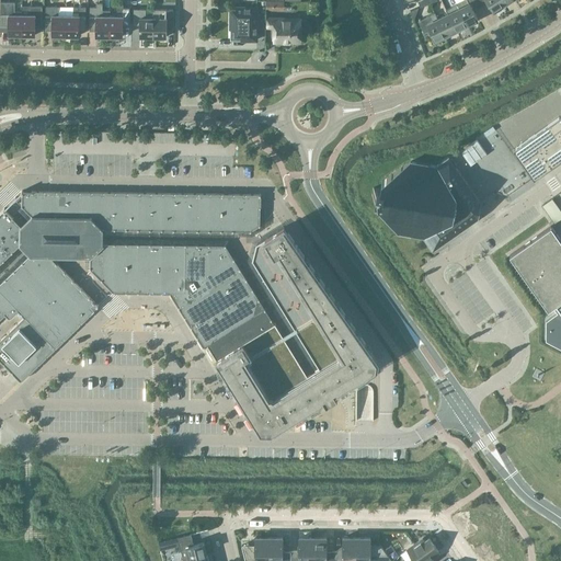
[(480,6),(477,0),(460,0),(456,3),(456,4),(457,4),(467,25),(478,20),(473,10),(480,6)]
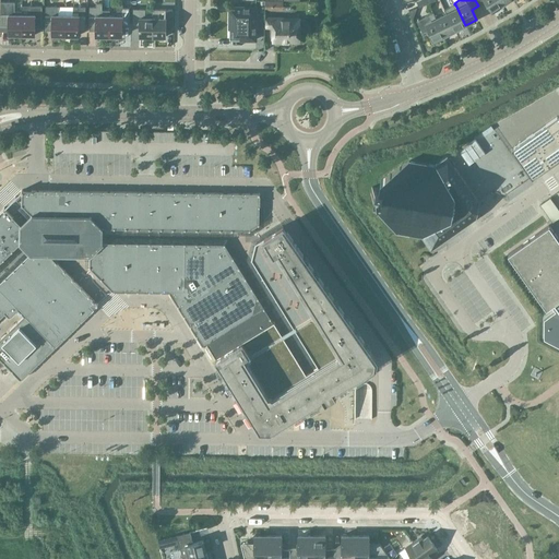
[(475,0),(478,6),(486,2),(491,11),(502,4),(498,0),(475,0)]
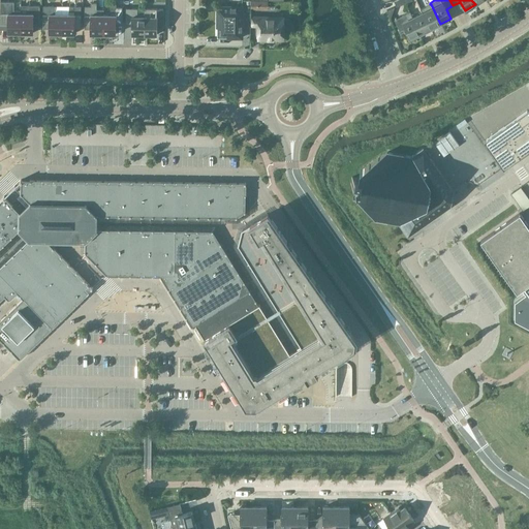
[(21,13),(21,10),(13,10),(13,2),(0,2),(0,4),(0,24),(8,25),(7,32),(21,33),(21,13)]
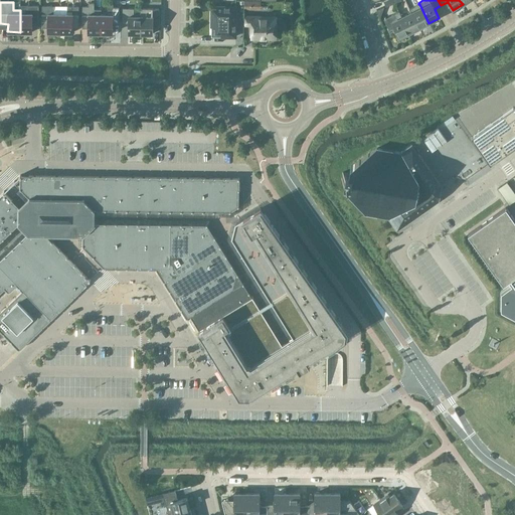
[(245,2),(245,10),(263,10),(263,2),(245,2)]
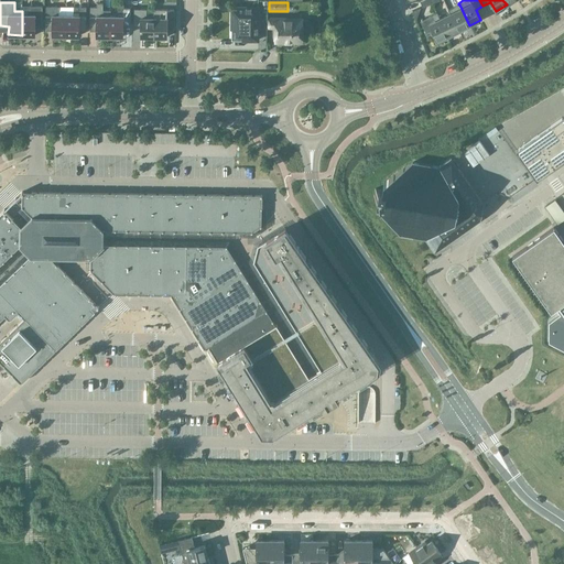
[(109,39),(110,15),(110,10),(102,10),(102,3),(97,3),(97,7),(90,7),(90,23),(97,23),(96,36),(101,36),(101,39),(109,39)]
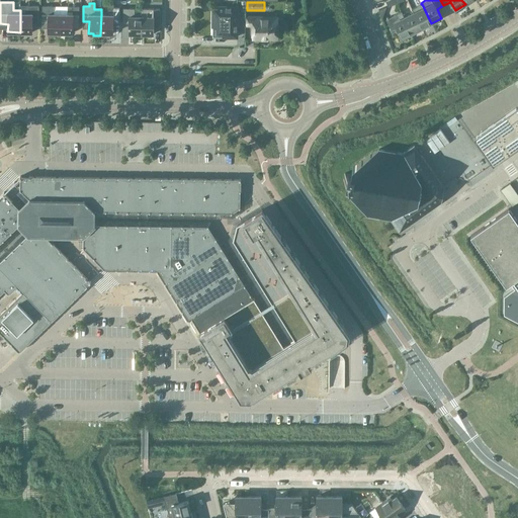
[(105,14),(101,14),(100,35),(108,35),(108,33),(113,33),(113,21),(119,21),(119,7),(113,7),(113,3),(108,3),(108,11),(105,14)]
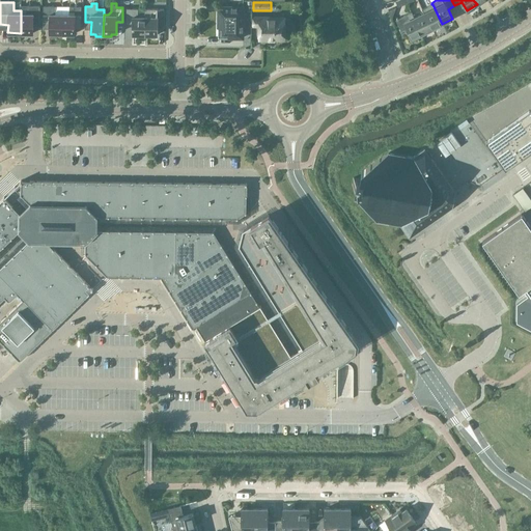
[(422,8),(424,12),(431,28),(432,30),(440,27),(439,25),(442,24),(432,4),(431,4),(422,8)]
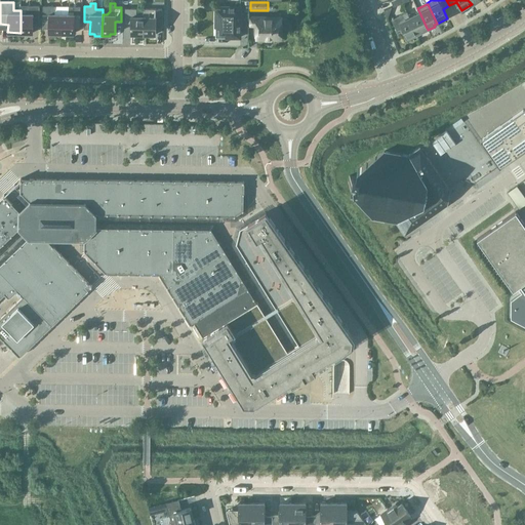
[(28,13),(21,13),(21,33),(33,33),(33,21),(39,21),(39,6),(28,6),(28,13)]
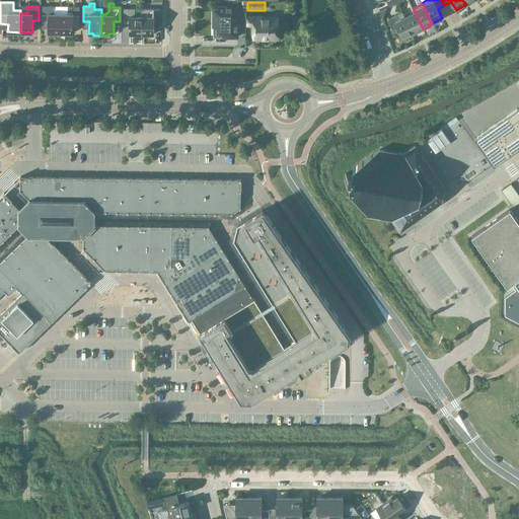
[(61,32),(61,13),(54,13),(54,6),(43,6),(43,20),(49,20),(48,32),(61,32)]
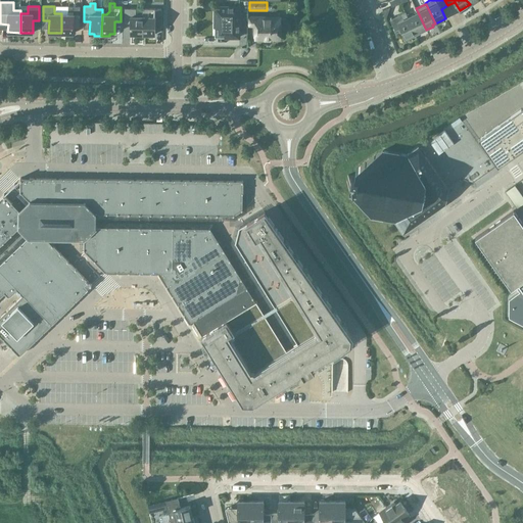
[(61,13),(61,33),(74,33),(74,21),(80,21),(80,6),(68,6),(68,14),(61,13)]
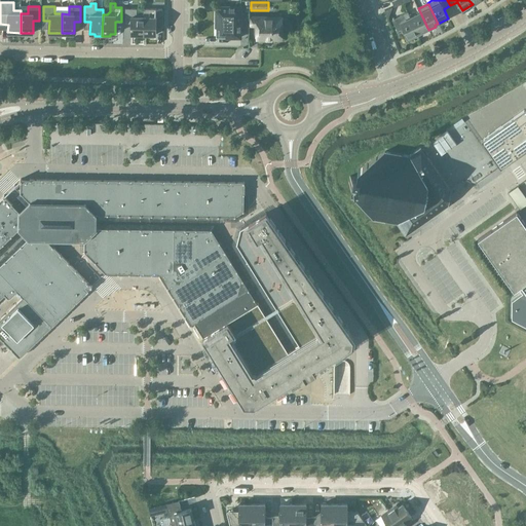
[(216,37),(240,37),(240,6),(221,6),(221,11),(216,11),(216,37)]
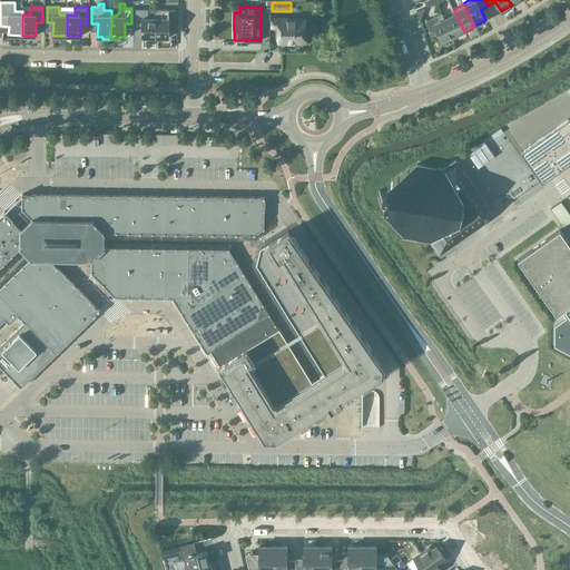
[(155,37),(156,18),(155,18),(148,18),(148,9),(136,9),(136,25),(143,25),(141,37),(155,37)]
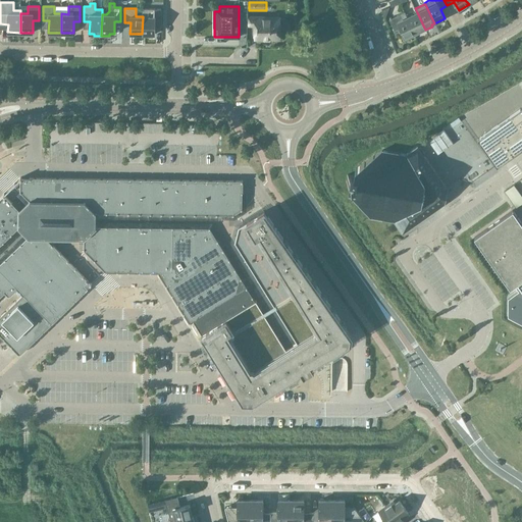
[(143,8),(142,16),(143,16),(142,34),(154,34),(155,22),(161,23),(161,9),(143,8)]
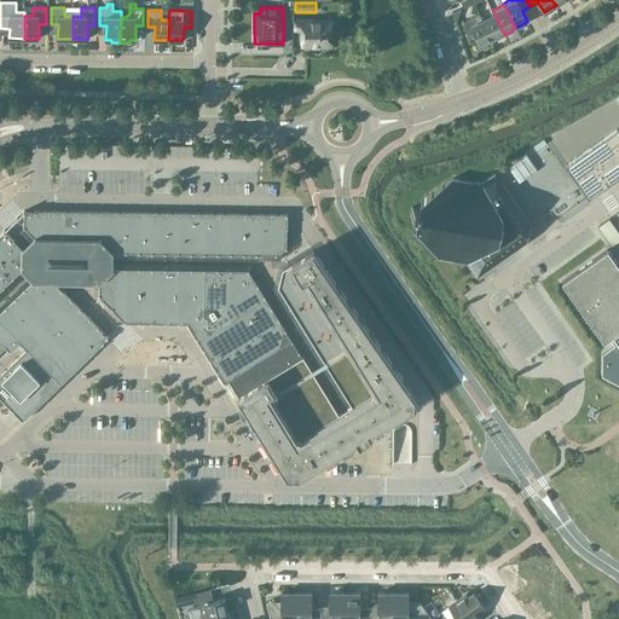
[(492,39),(482,21),(480,13),(461,22),(468,36),(474,34),(480,45),(492,39)]
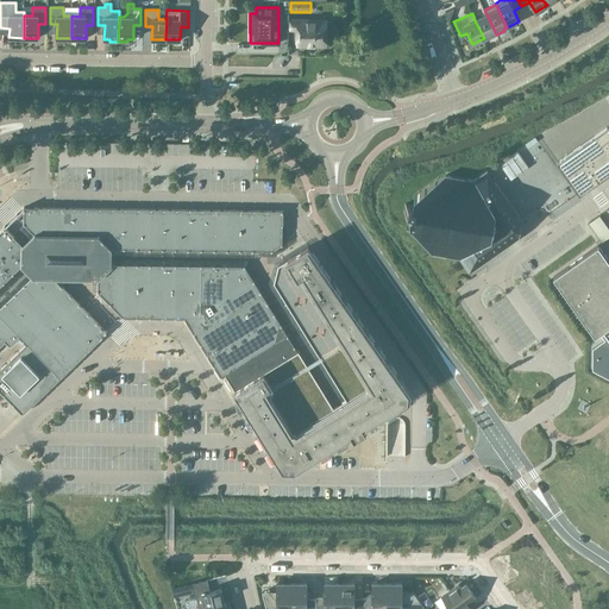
[(487,14),(475,20),(484,38),(495,32),(487,14)]
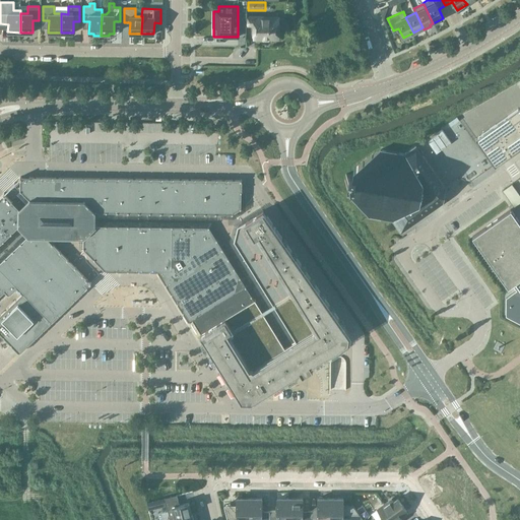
[(254,38),(278,38),(278,18),(258,18),(258,16),(248,16),(248,24),(254,24),(254,38)]
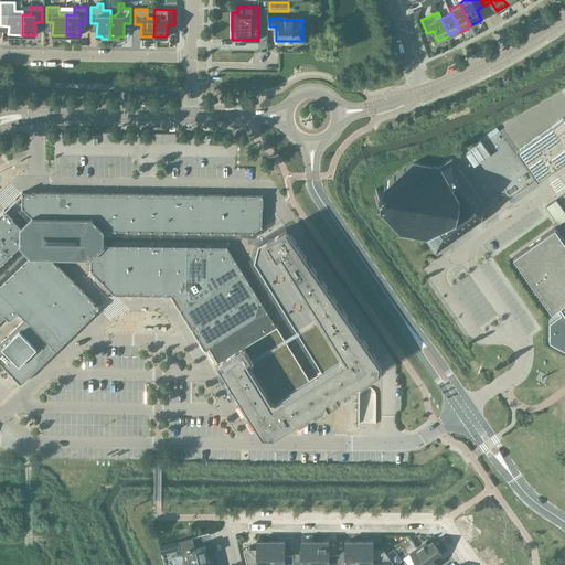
[(564,115),(518,149),(539,178),(564,158),(564,115)]
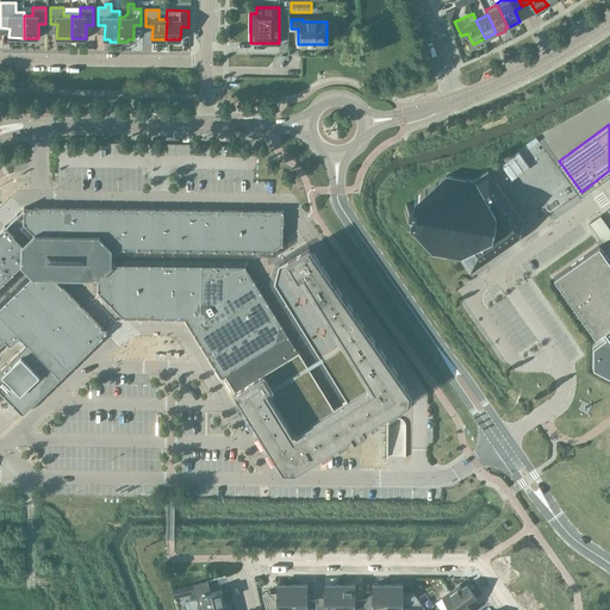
[(511,180),(529,167),(518,151),(512,156),(514,157),(502,166),(511,180)]
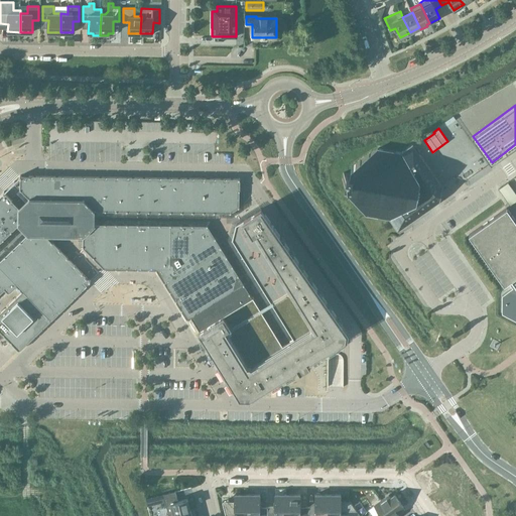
[(366,214),(367,214),(390,218),(398,229),(439,200),(436,197),(437,191),(438,187),(441,185),(412,144),(401,152),(393,151),(378,148),(377,148),(351,166),(351,167),(350,173),(343,172),(342,179),(349,180),(348,186),(348,187),(366,214)]
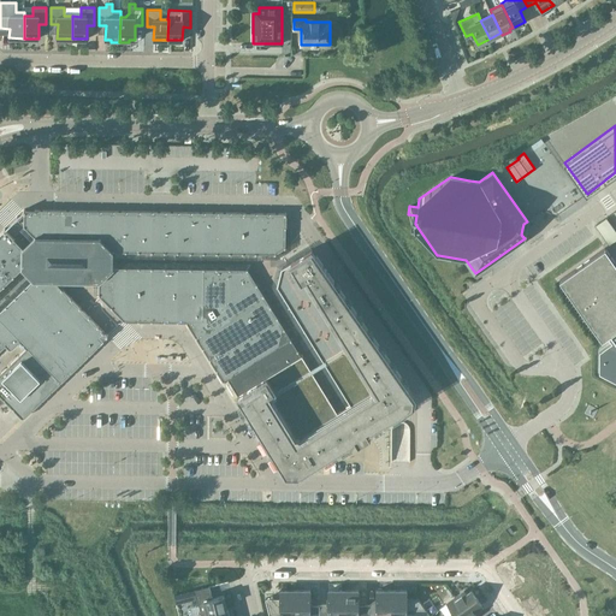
[(48,237),(48,209),(24,209),(23,211),(24,212),(24,226),(35,237),(48,237)]
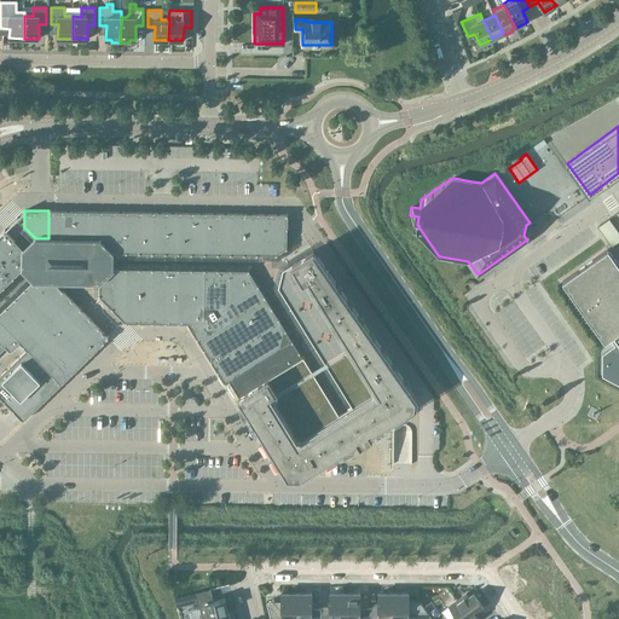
[(48,210),(48,238),(100,239),(100,212),(48,210)]
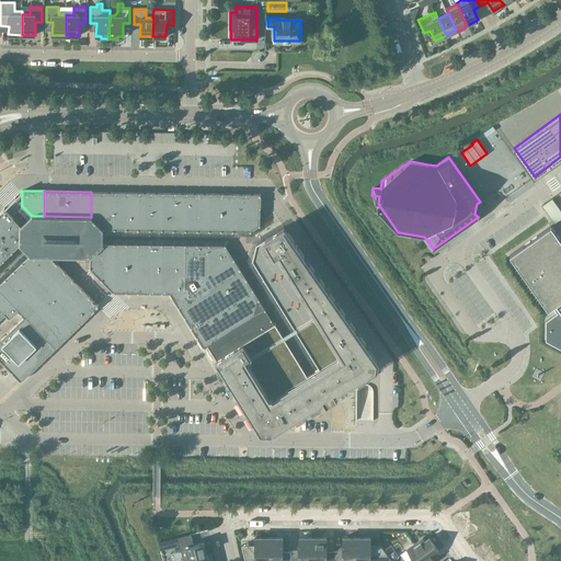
[(91,217),(102,229),(150,229),(150,193),(91,192),(91,217)]
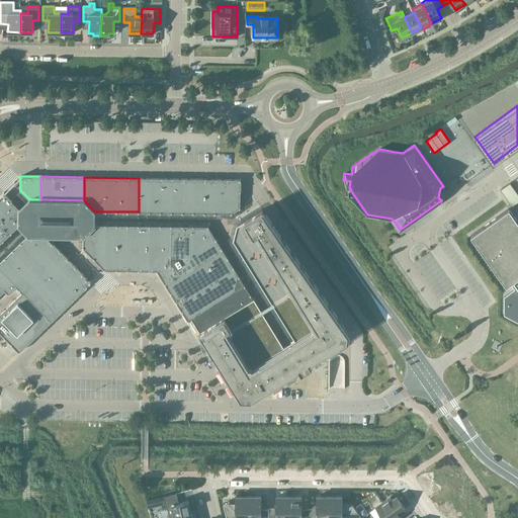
[(139,178),(139,211),(182,212),(183,178),(139,178)]
